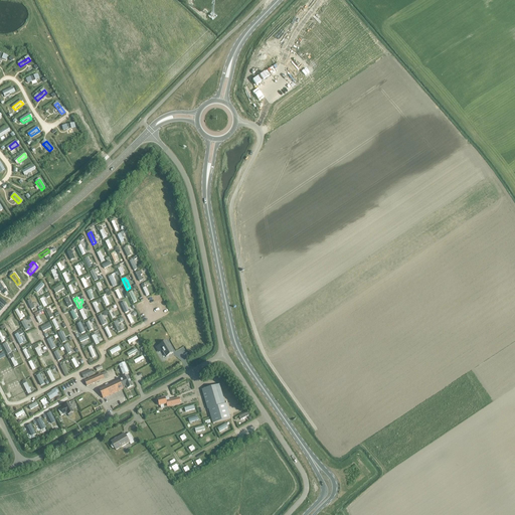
[(120,303),(123,310),(128,308),(126,303),(128,302),(129,303),(131,302),(129,298),(125,300),(125,301),(123,302),(120,303)]
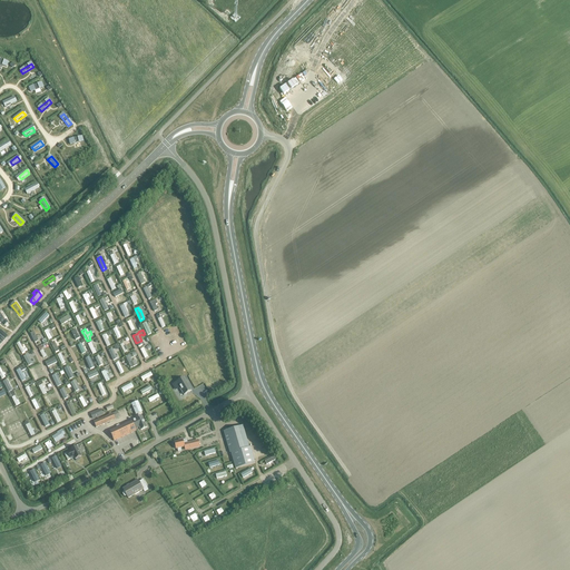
[(51,344),(56,353),(59,352),(53,340),(49,342),(50,344),(51,344)]
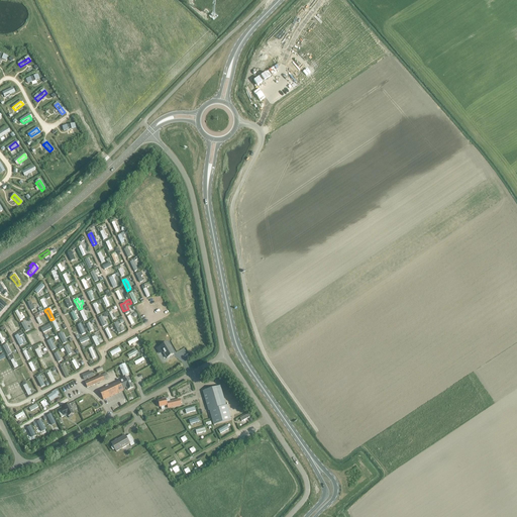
[(114,324),(119,334),(124,331),(122,327),(120,328),(119,325),(120,325),(119,322),(118,323),(117,322),(114,324)]
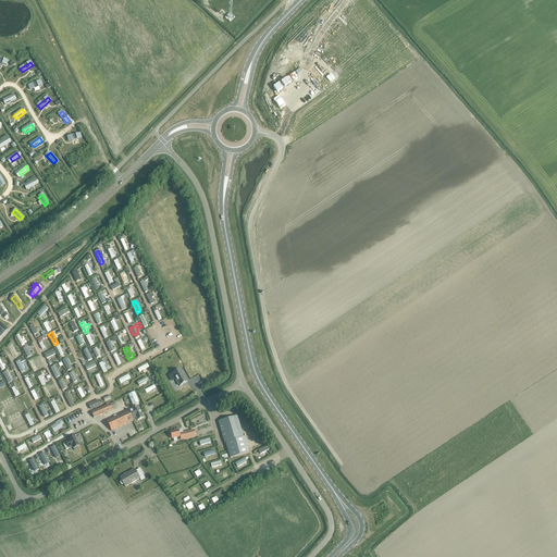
[(151,367),(149,363),(139,369),(141,372),(143,371),(144,372),(146,371),(146,369),(151,367)]
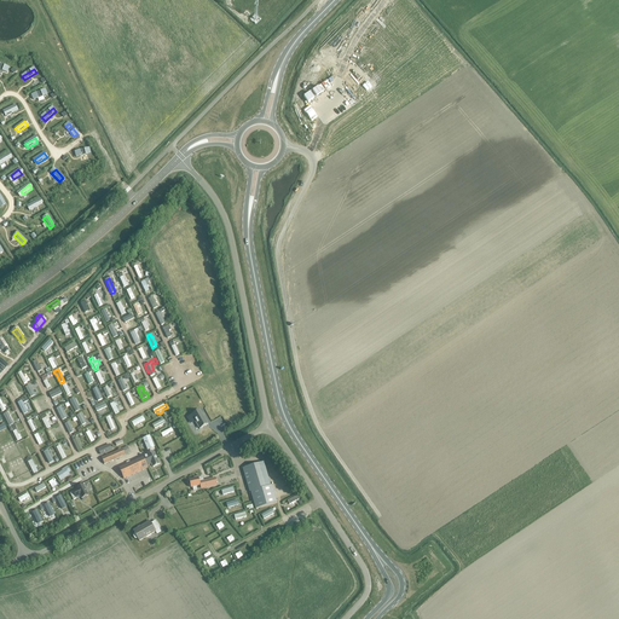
[(192,422),(195,421),(200,429),(208,424),(200,411),(190,417),(192,422)]
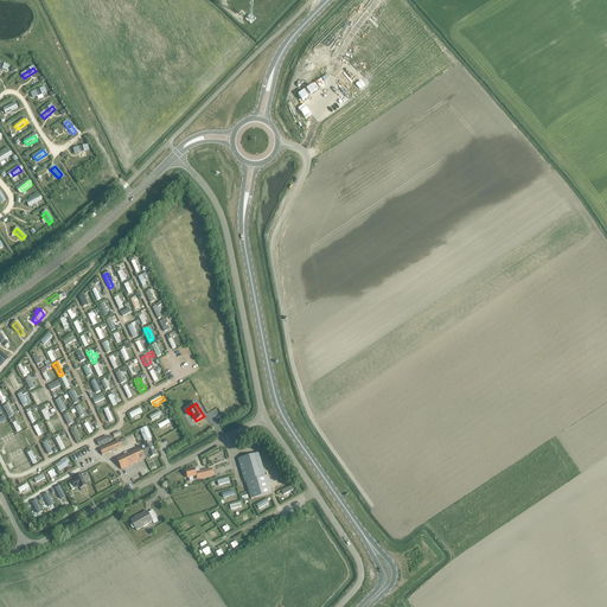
[(132,419),(142,413),(140,409),(129,415),(132,419)]
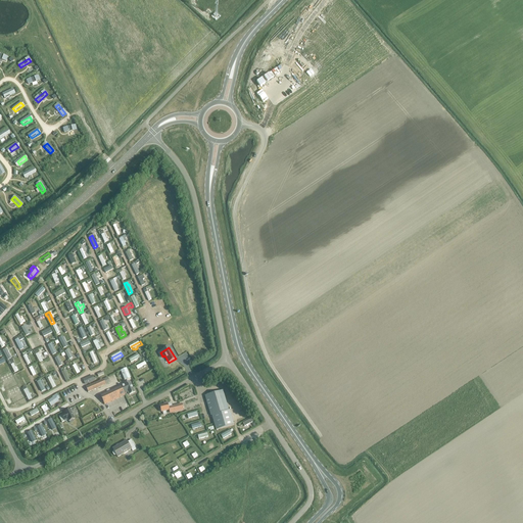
[(131,363),(140,358),(138,354),(129,360),(131,363)]
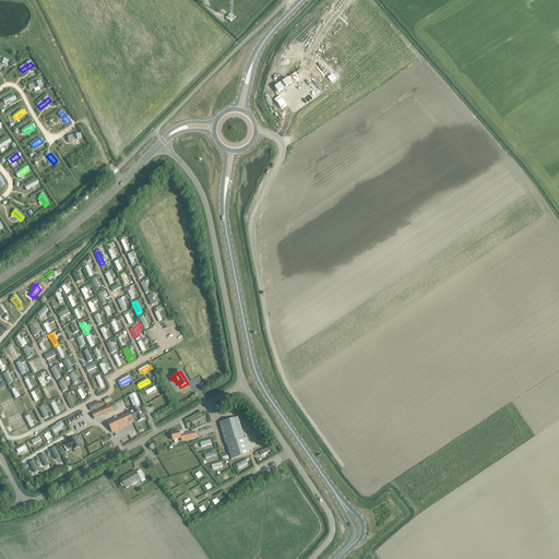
[(128,397),(132,407),(139,405),(134,395),(128,397)]
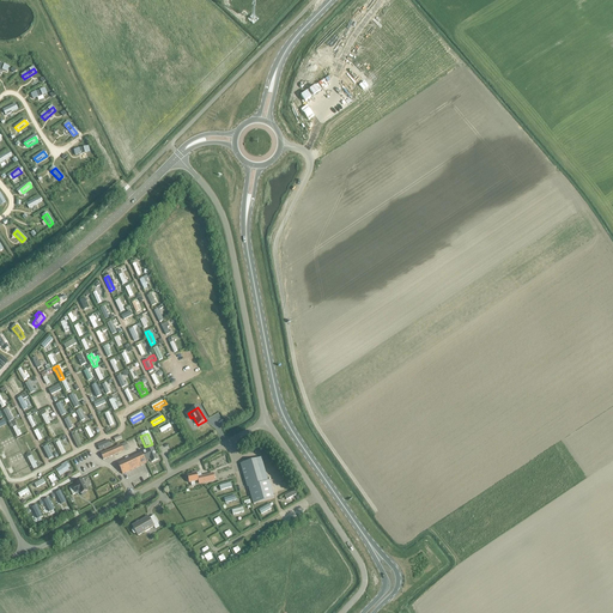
[(56,443),(62,455),(66,454),(60,442),(56,443)]
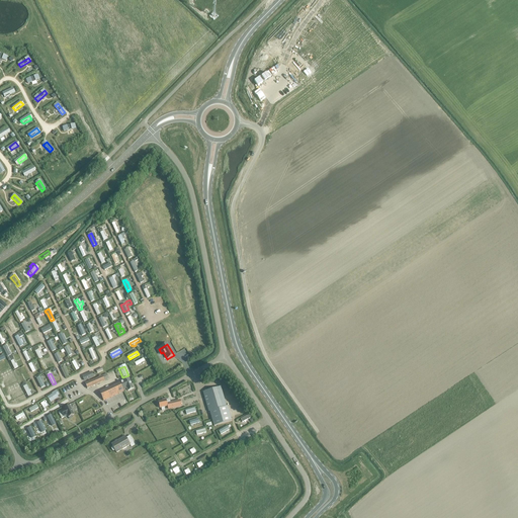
[(84,383),(86,389),(108,379),(106,374),(84,383)]
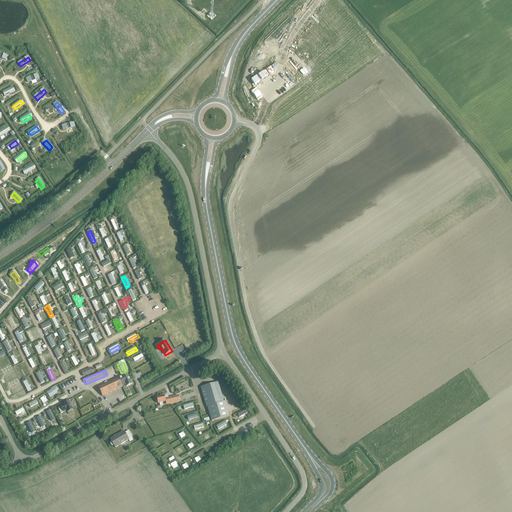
[(126,387),(131,384),(127,375),(124,376),(123,375),(121,376),(121,377),(98,388),(102,396),(122,387),(122,386),(125,385),(126,387)]
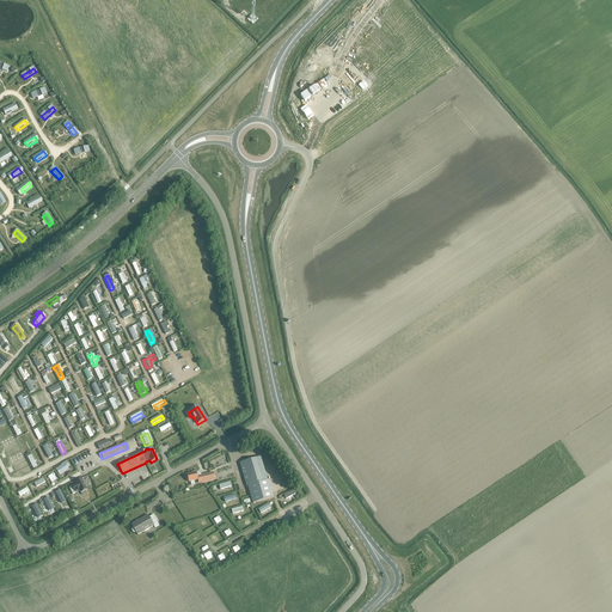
[(31,456),(28,458),(34,470),(37,467),(36,464),(37,463),(36,461),(35,461),(31,456)]
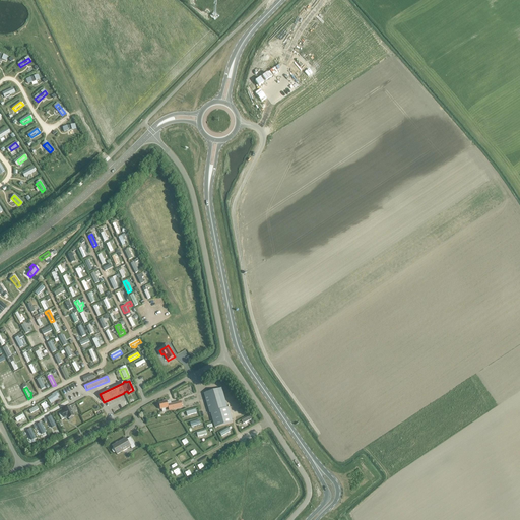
[(228,409),(226,409),(220,389),(203,394),(209,414),(210,414),(214,429),(232,424),(228,409)]
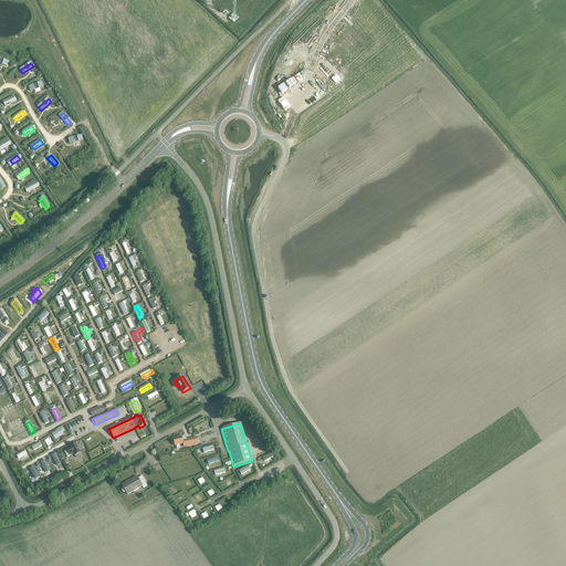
[(51,435),(55,440),(63,435),(60,429),(51,435)]
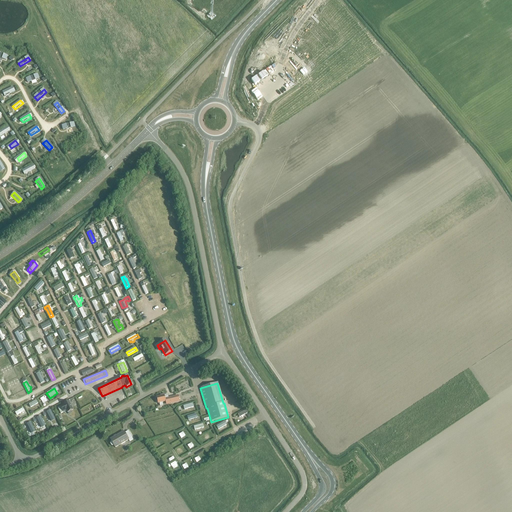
[(167,395),(164,396),(164,394),(160,395),(160,397),(157,398),(158,404),(159,404),(160,407),(164,406),(163,403),(166,403),(166,405),(170,404),(181,401),(180,395),(168,398),(167,395)]
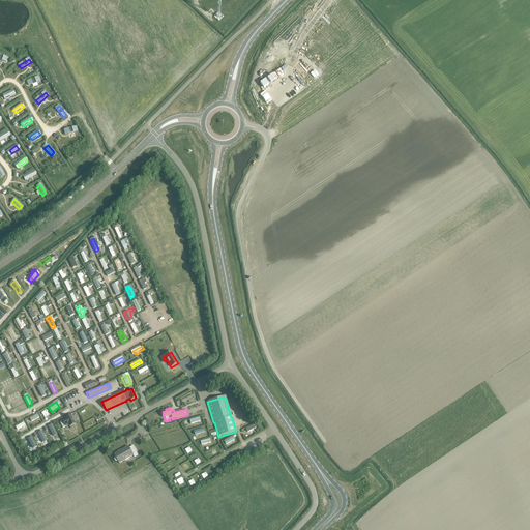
[(67,419),(61,422),(63,428),(70,424),(71,428),(77,424),(71,415),(66,418),(67,419)]
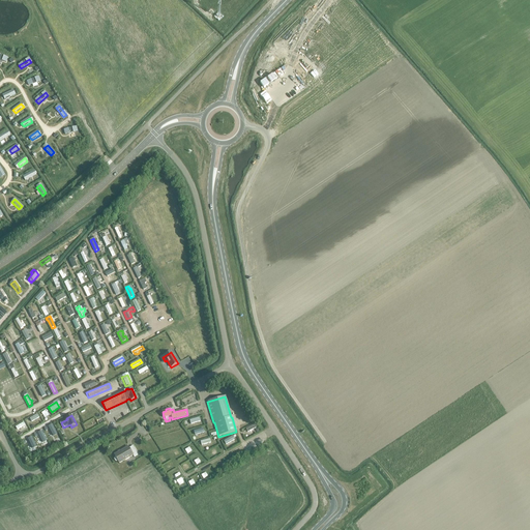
[(137,452),(133,446),(129,448),(128,447),(118,452),(119,453),(114,457),(118,464),(125,460),(129,458),(134,455),(135,458),(138,455),(137,452)]
